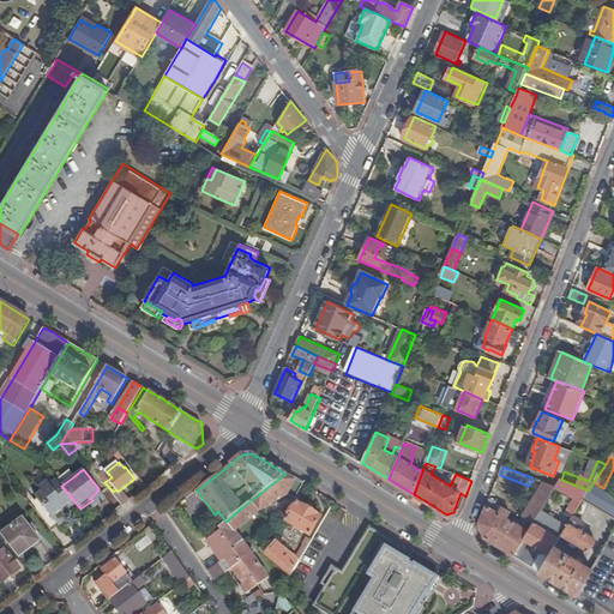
[(70,470),(58,480),(61,486),(74,476),(70,470)]
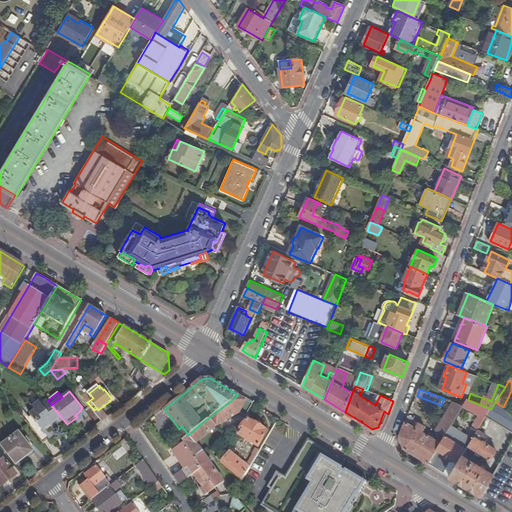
[(188,435),(182,440),(184,443),(202,468),(215,488),(224,481),(202,450),(195,443),(216,427),(240,412),(246,416),(253,404),(247,400),(238,395),(201,424),(188,435)]
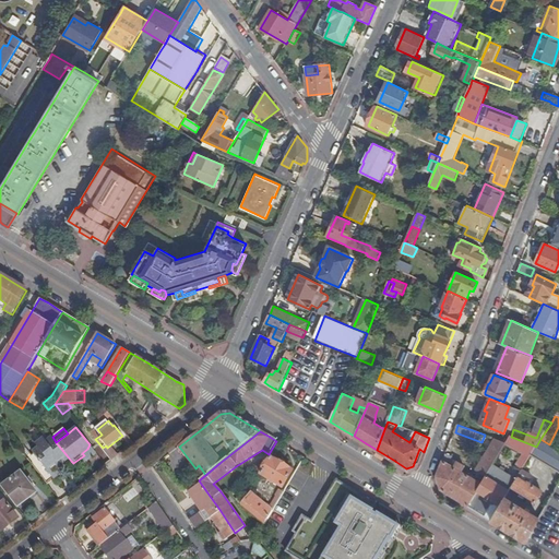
[(52,437),(51,437),(47,441),(44,438),(36,443),(38,447),(33,452),(51,476),(62,467),(58,462),(67,455),(56,442),(52,437)]
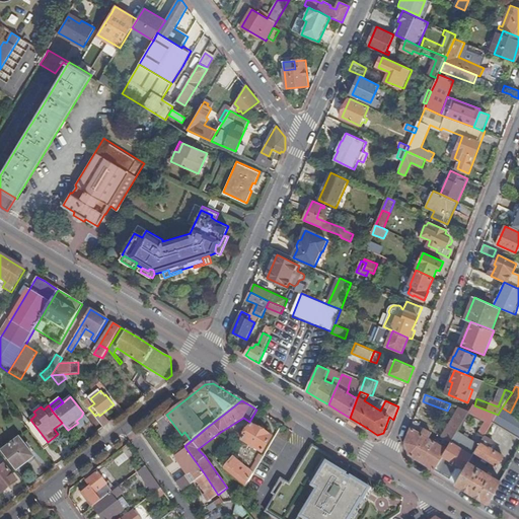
[(493,423),(494,422),(498,415),(474,405),(473,405),(470,411),(493,423)]
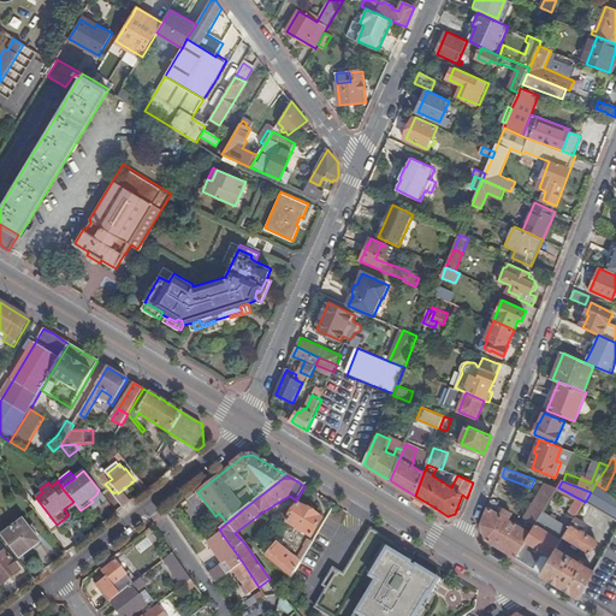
[(526,519),(535,525),(558,489),(546,484),(526,519)]
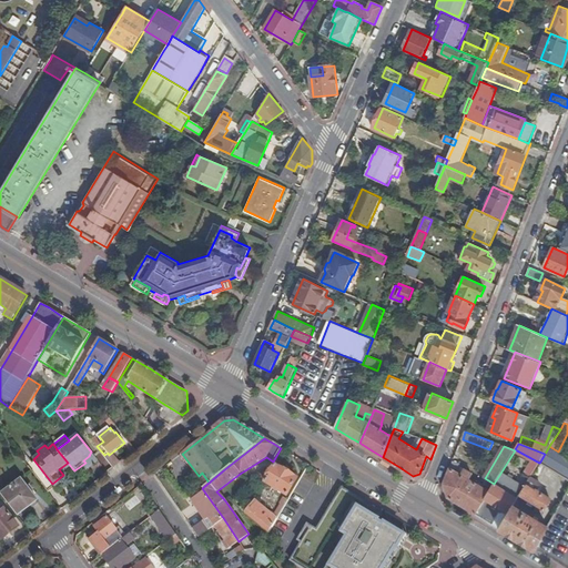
[(540,462),(567,478),(567,456),(558,452),(549,446),(545,454),(540,462)]
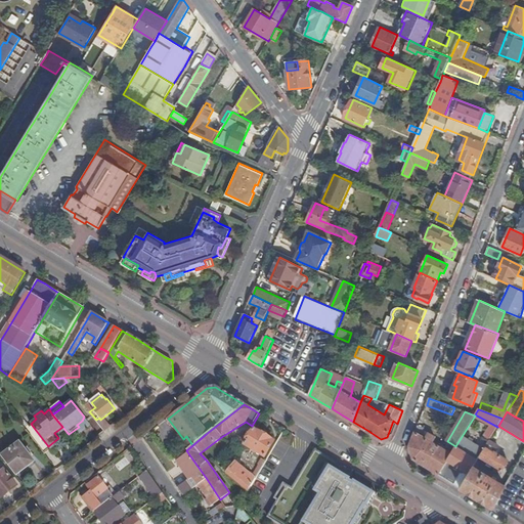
[(69,434),(73,440),(91,426),(84,417),(82,421),(77,425),(79,427),(69,434)]
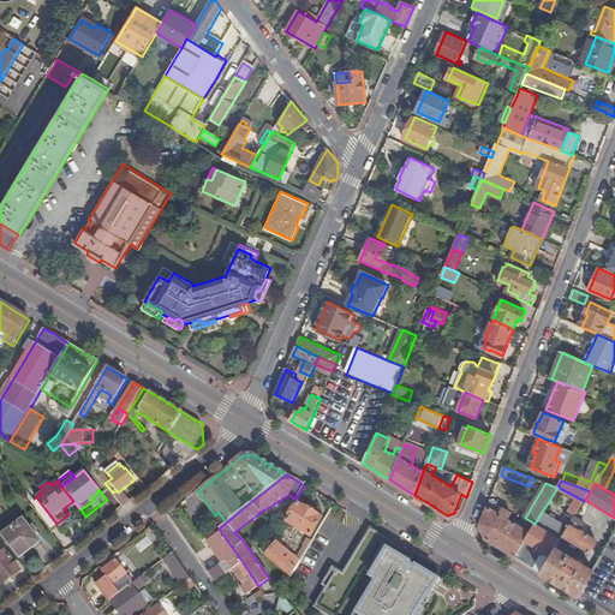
[(64,508),(69,514),(78,507),(73,501),(64,508)]
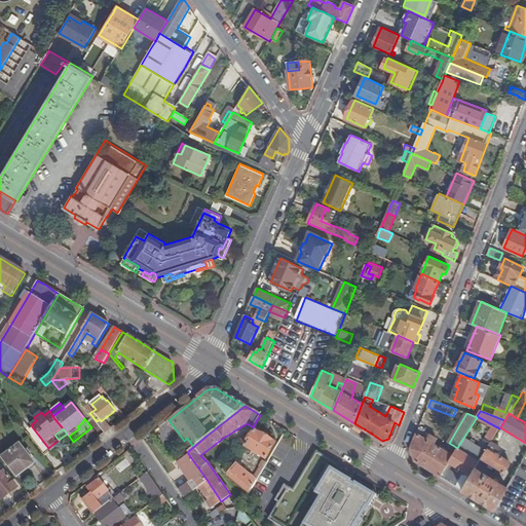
[(425,466),(442,476),(453,456),(447,452),(448,450),(444,448),(443,450),(434,446),(437,441),(429,437),(427,442),(424,441),(426,435),(426,433),(419,429),(412,449),(416,460),(425,466)]
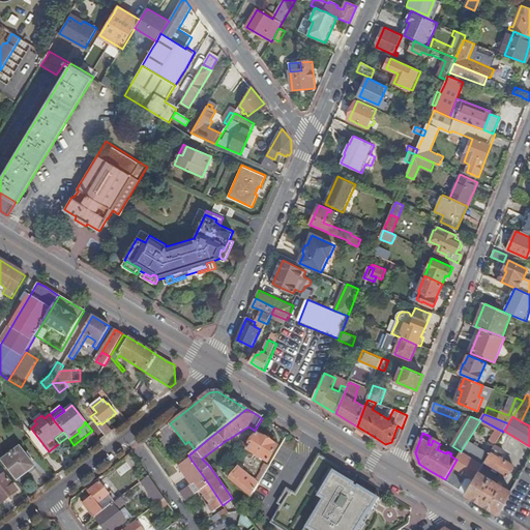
[(277,446),(256,434),(254,439),(251,437),(246,442),(249,444),(246,449),(267,462),(277,446)]
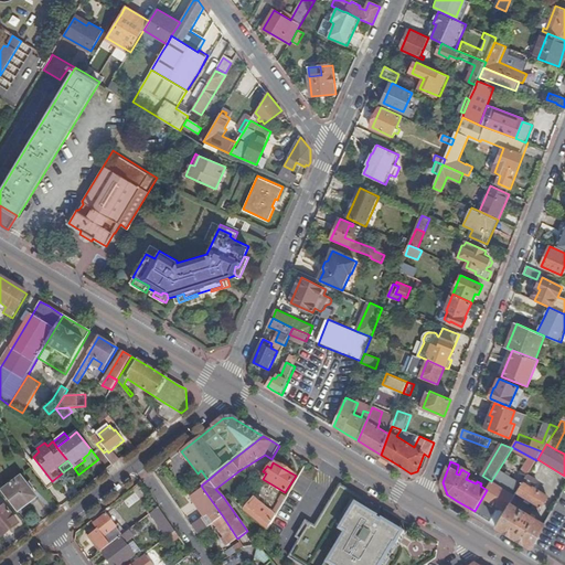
[(63,472),(52,481),(55,484),(66,477),(63,472)]
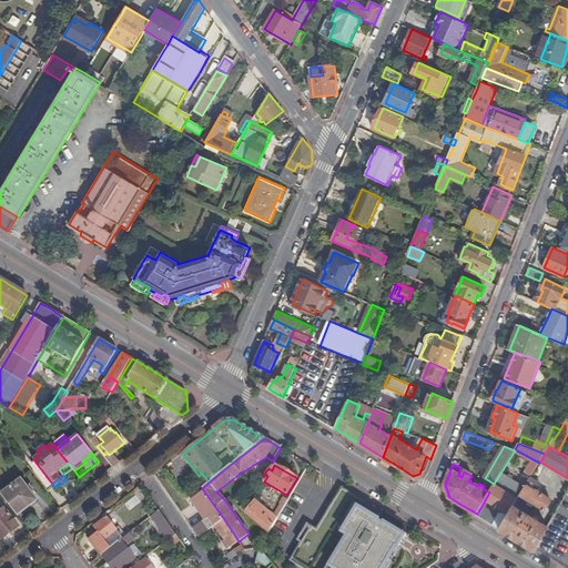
[(518,538),(536,549),(549,527),(524,511),(529,501),(537,506),(534,510),(541,515),(551,498),(540,492),(541,489),(538,487),(540,483),(531,477),(518,498),(500,528),(518,538)]
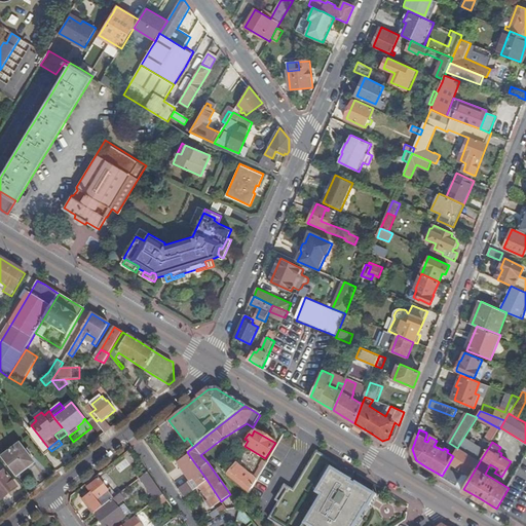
[(1,457),(16,477),(35,462),(20,443),(1,457)]
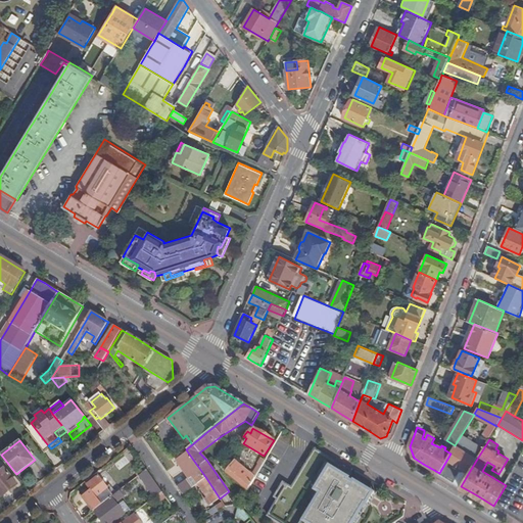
[(448,479),(461,486),(477,459),(455,445),(450,454),(439,473),(448,479)]
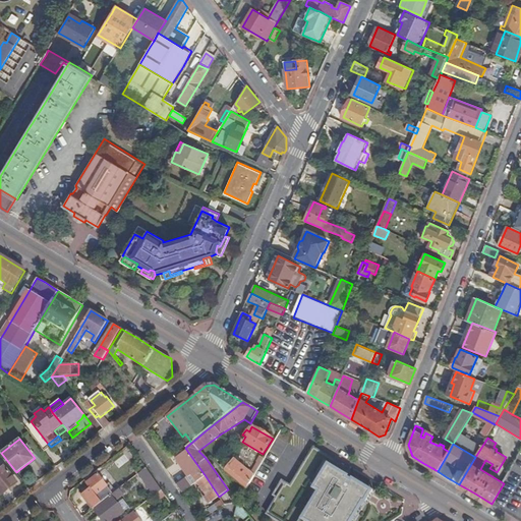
[(333,459),(314,448),(291,486),(283,481),(275,496),(278,498),(268,515),(278,520),(351,520),(364,499),(366,500),(370,493),(346,478),(351,470),(333,459)]
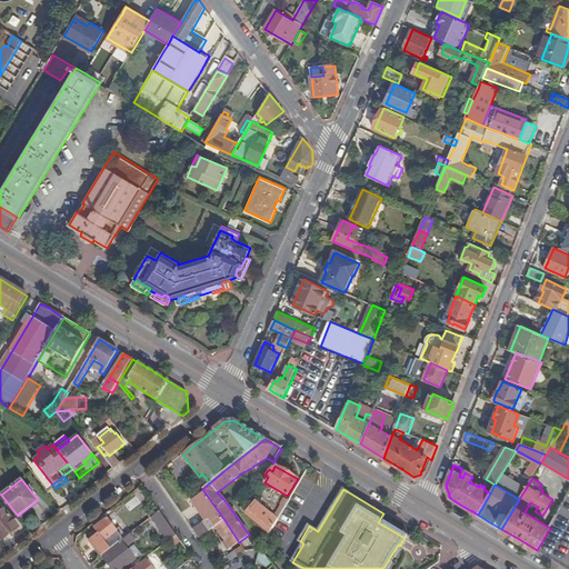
[(207,512),(216,527),(225,520),(205,492),(192,501),(199,509),(203,515),(207,512)]
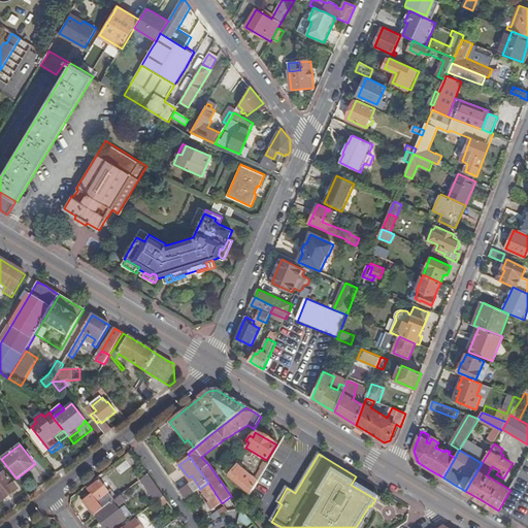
[(127,461),(116,467),(120,474),(130,468),(127,461)]
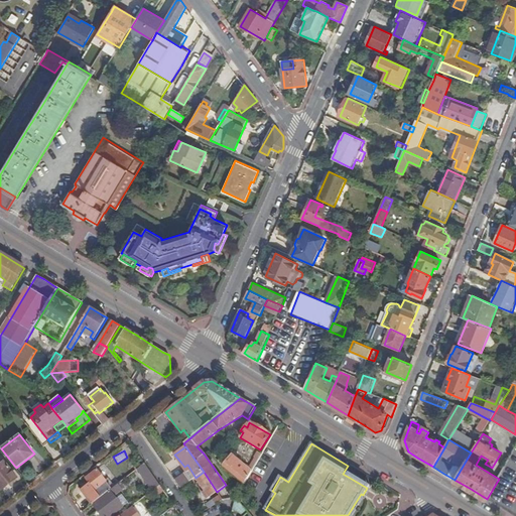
[(256,465),(261,456),(257,453),(254,458),(256,459),(254,461),(253,462),(256,465)]
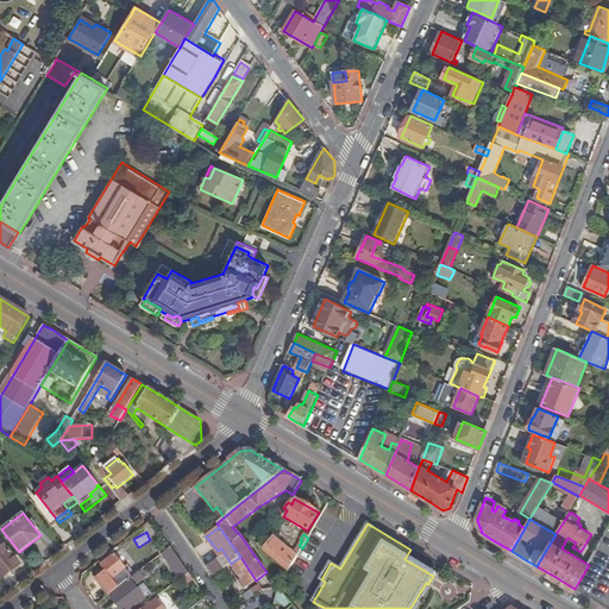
[(262,551),(288,572),(297,556),(274,537),(262,551)]
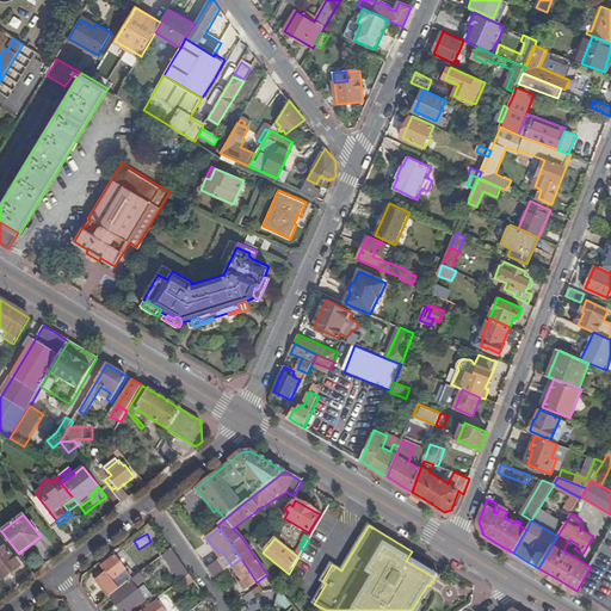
[(5,545),(0,549),(0,578),(1,579),(12,572),(8,568),(18,562),(5,545)]
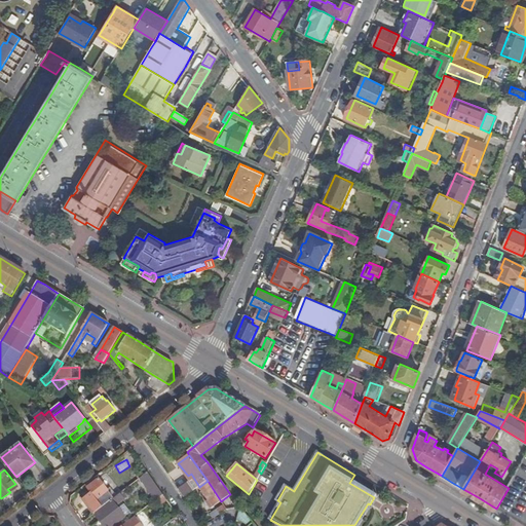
[(163,495),(148,473),(140,479),(152,495),(139,505),(142,511),(158,498),(163,495)]
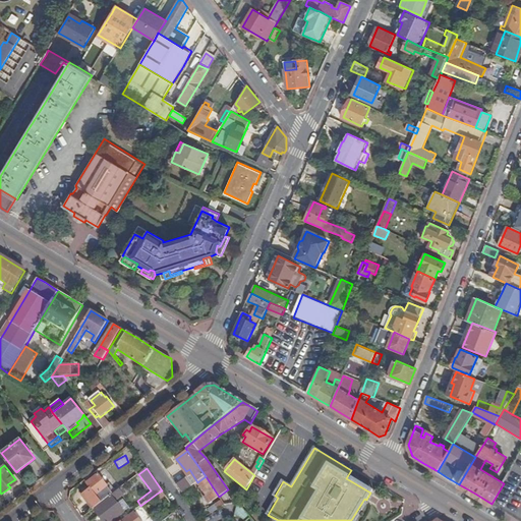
[(175,472),(170,475),(183,493),(194,484),(188,476),(184,472),(178,476),(175,472)]
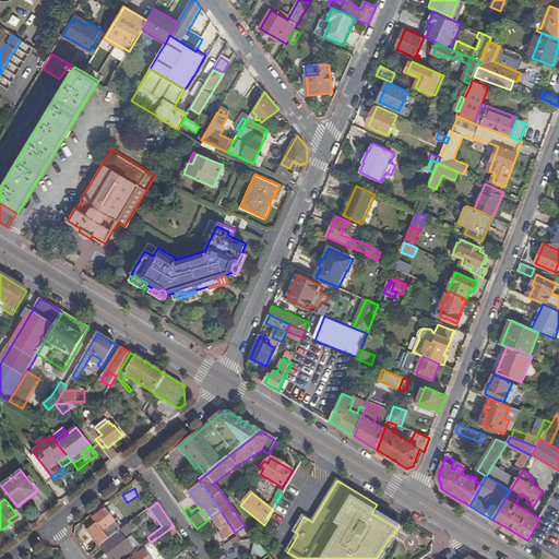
[(87,531),(100,547),(100,546),(121,531),(105,509),(94,519),(97,524),(87,531)]
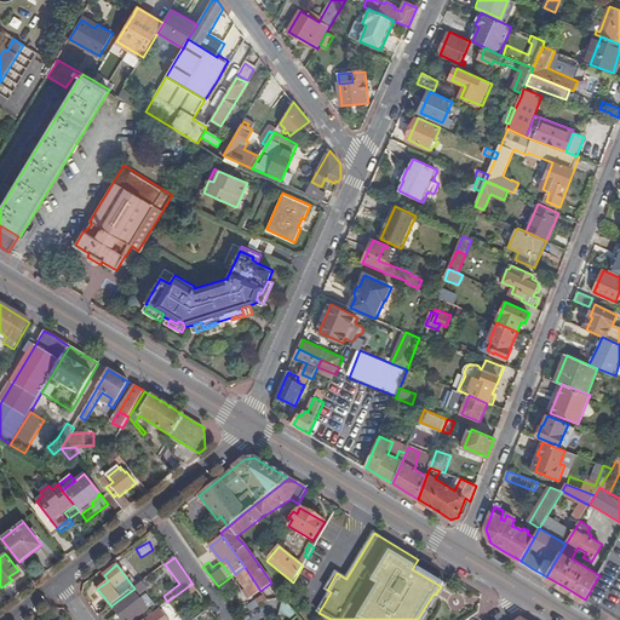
[(245,567),(235,574),(245,589),(244,590),(250,598),(260,591),(245,567)]
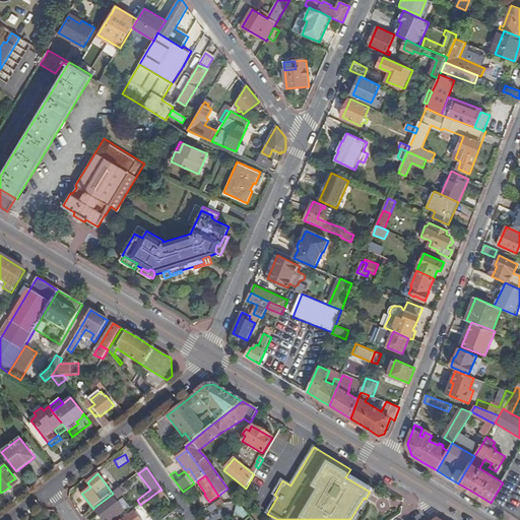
[(113,494),(93,508),(103,519),(112,519),(123,511),(115,501),(123,494),(119,489),(113,494)]
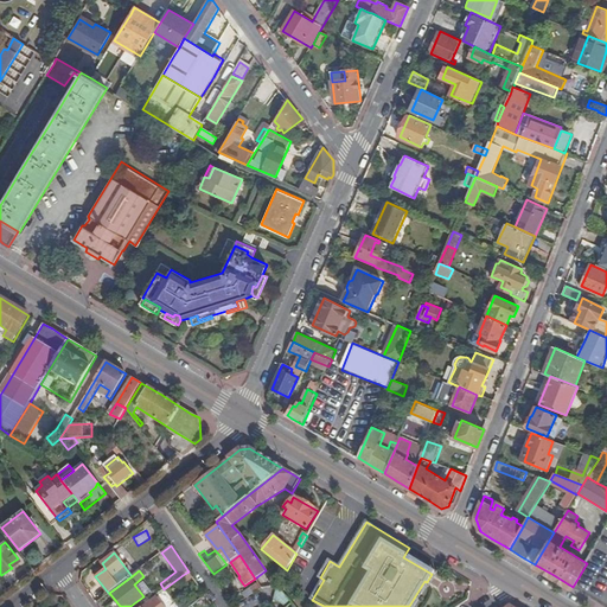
[(242,594),(246,599),(262,588),(259,583),(242,594)]
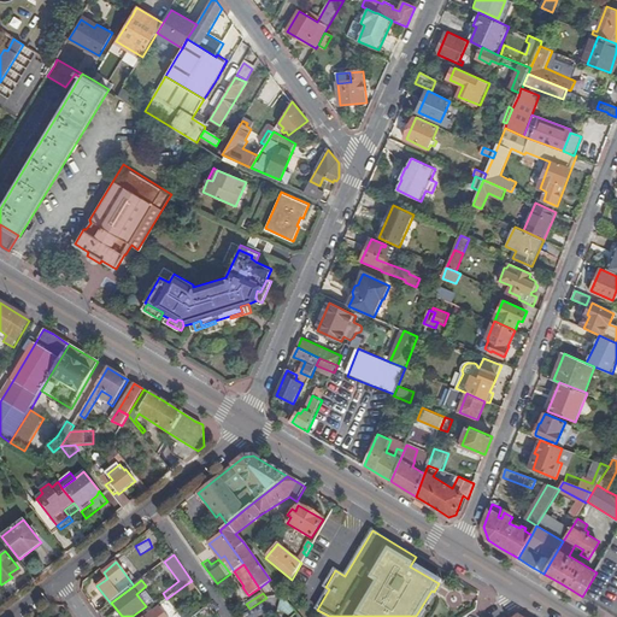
[(293,616),(297,613),(281,595),(277,611),(285,613),(287,616),(293,616)]
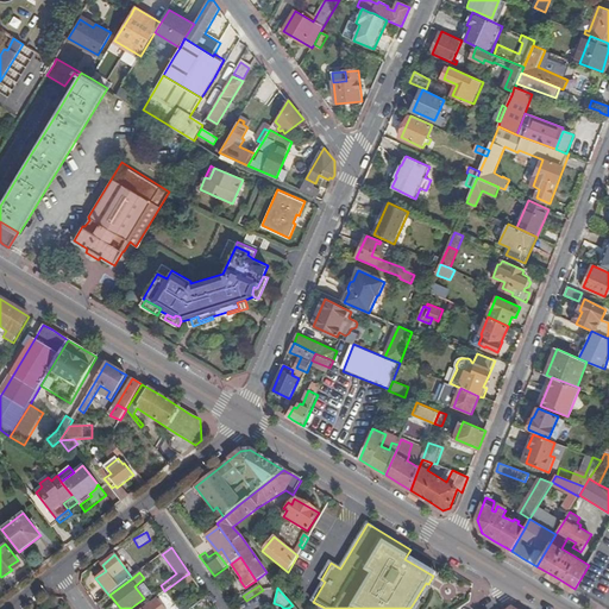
[(165,608),(157,597),(142,608),(165,608)]
